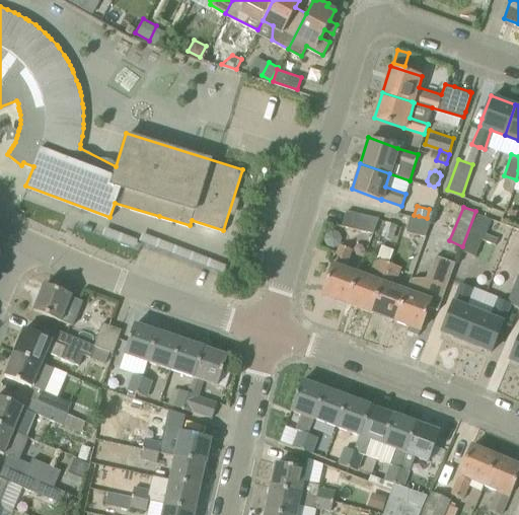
[(378,217),(347,209),(342,225),(373,231),(378,217)]
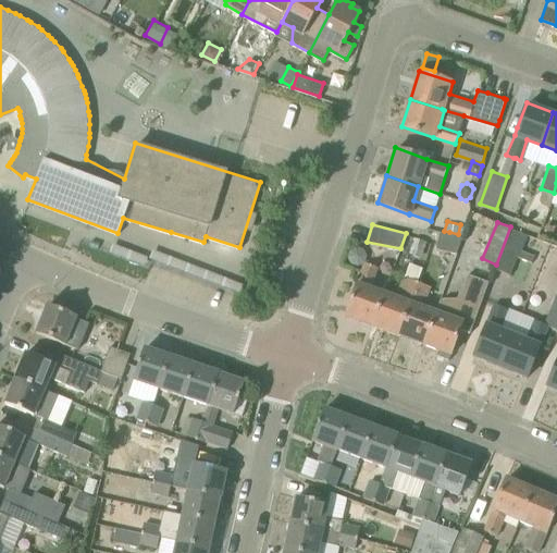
[(527,234),(510,226),(496,265),(494,267),(509,273),(517,255),(531,260),(535,253),(521,247),(527,234)]
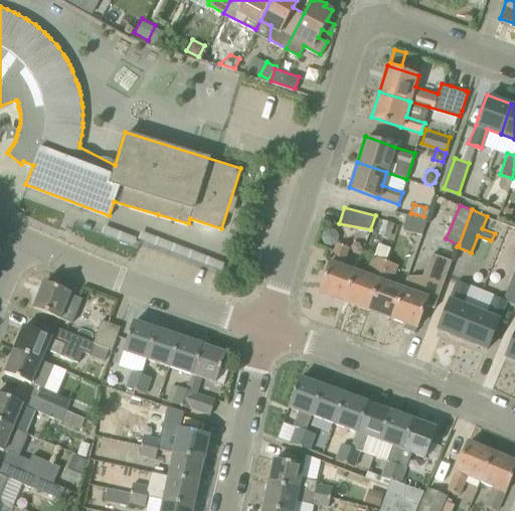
[(422,232),(427,217),(423,216),(415,214),(410,213),(406,213),(403,228),(422,232)]
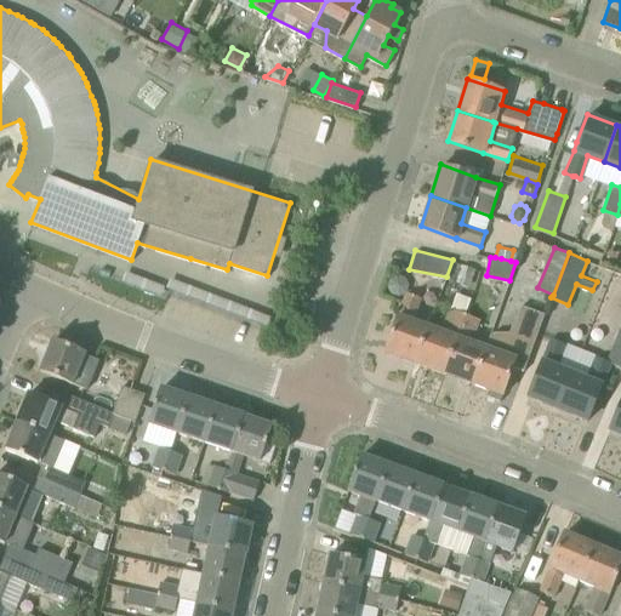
[(461,262),(455,280),(469,284),(476,267),(461,262)]
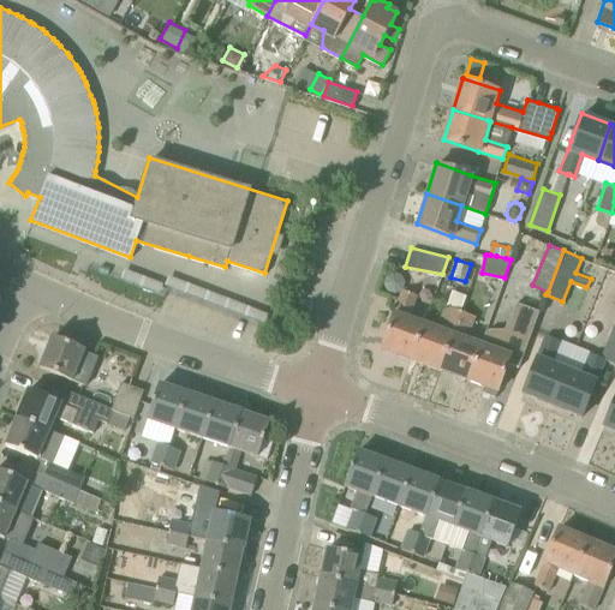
[(381,347),(410,357),(423,322),(408,316),(417,293),(402,288),(381,347)]
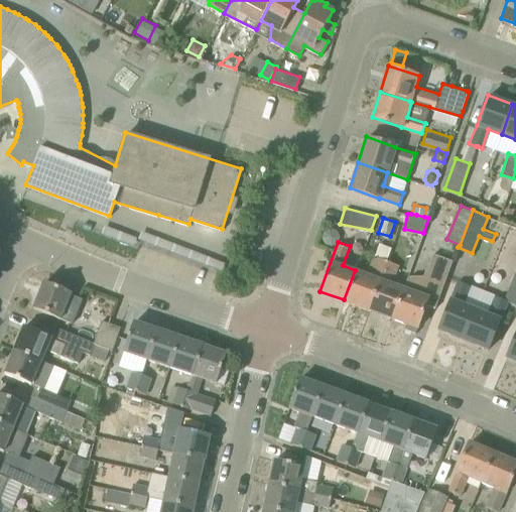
[(408,276),(403,287),(393,317),(417,327),(425,304),(434,307),(452,260),(432,252),(425,268),(423,273),(422,275),(409,275),(408,276)]
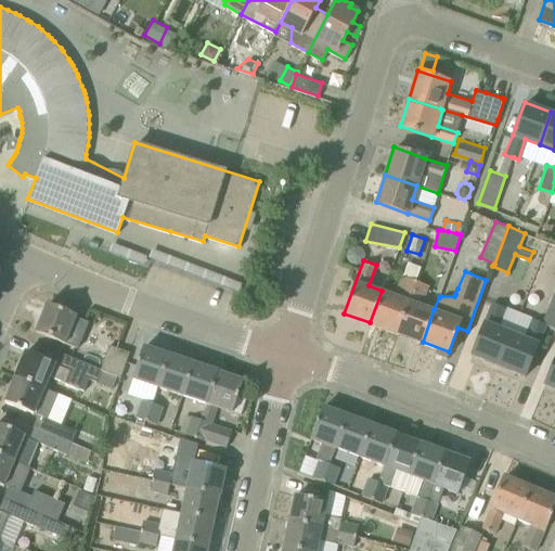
[(382,291),(370,322),(397,332),(414,279),(402,274),(395,295),(382,291)]
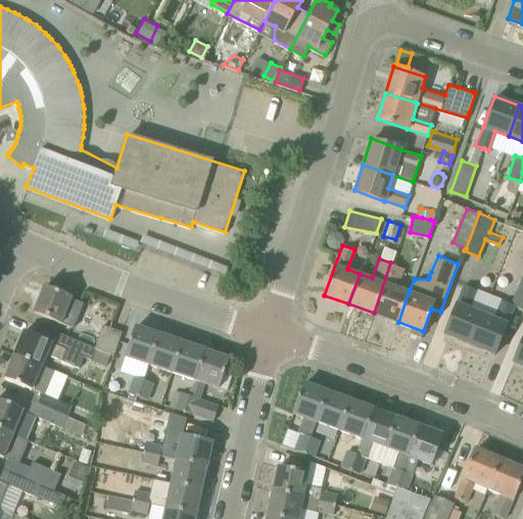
[(374,313),(398,322),(409,291),(397,287),(405,268),(390,263),(374,313)]
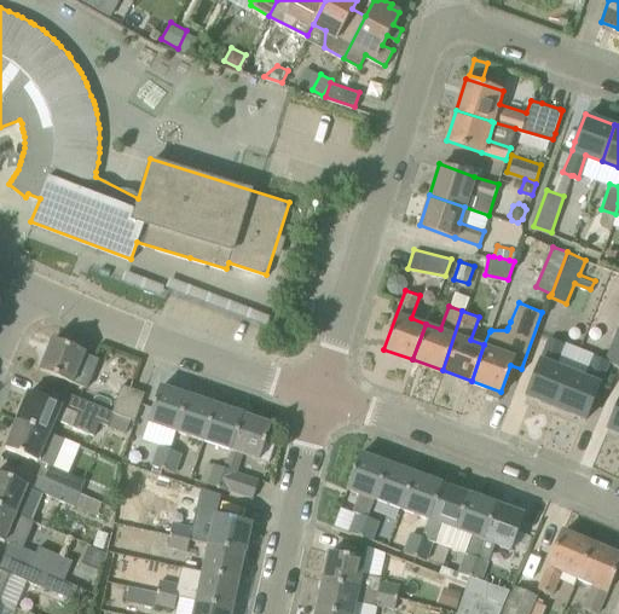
[(556,405),(579,347),(550,335),(526,394),(556,405)]
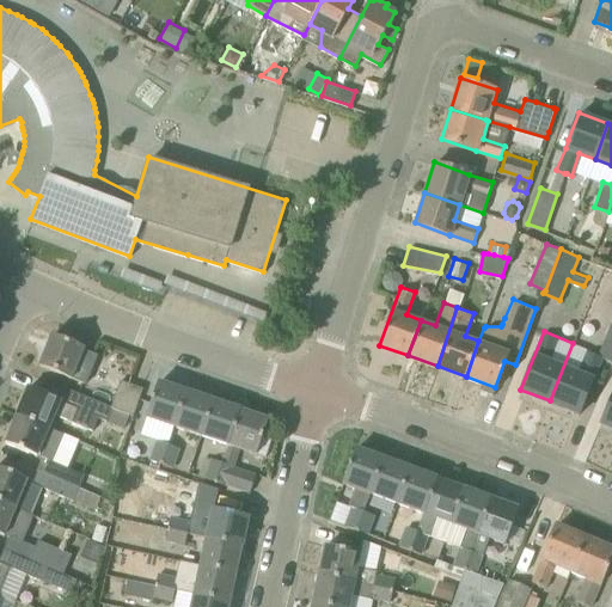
[(85,381),(89,375),(97,353),(84,347),(51,333),(40,362),(72,375),(85,381)]
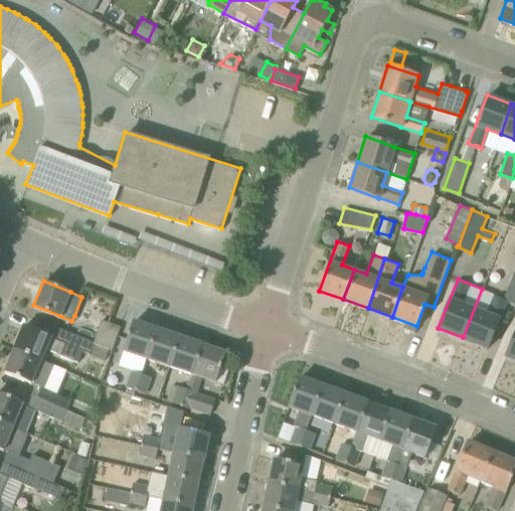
[(476,305),(463,337),(470,340),(487,347),(507,299),(495,295),(493,294),(487,310),(476,305)]
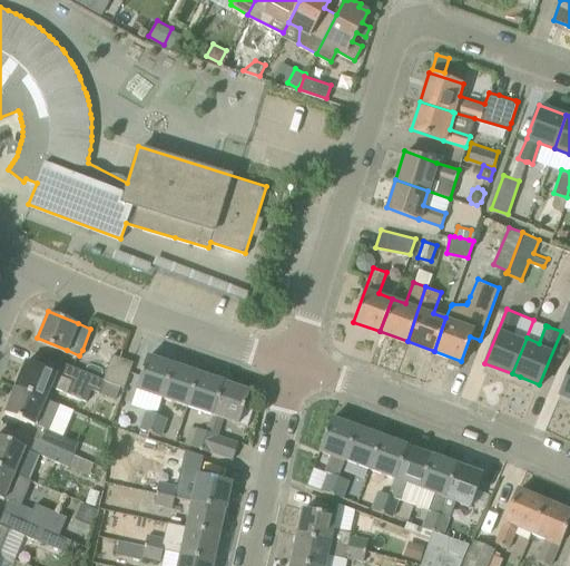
[(105,378),(120,384),(125,386),(133,361),(112,353),(105,378)]
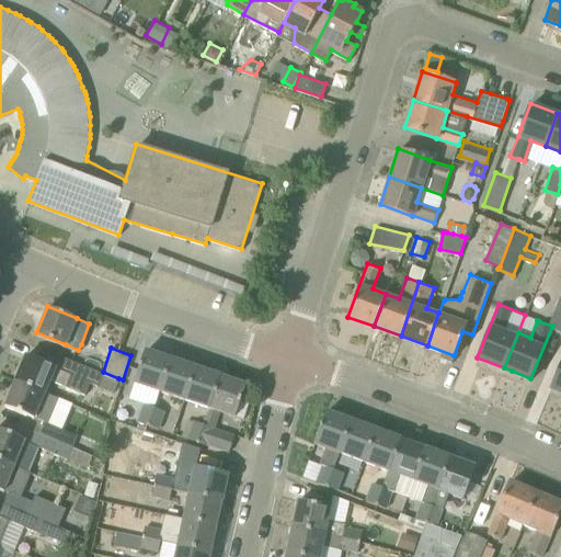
[(134,381),(160,389),(170,357),(145,349),(134,381)]
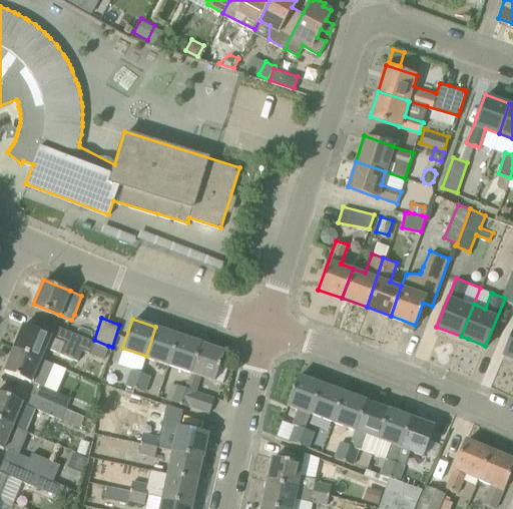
[(17,340),(14,346),(41,358),(41,357),(46,346),(60,352),(66,341),(83,348),(104,356),(108,346),(94,340),(59,326),(55,336),(51,334),(45,331),(35,328),(24,323),(17,340)]
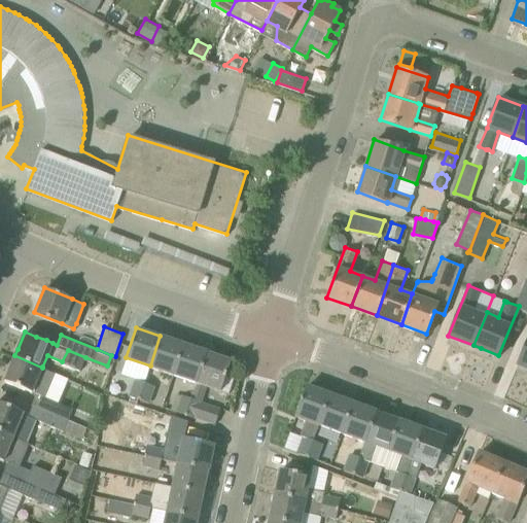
[(150,365),(174,374),(184,344),(160,336),(150,365)]
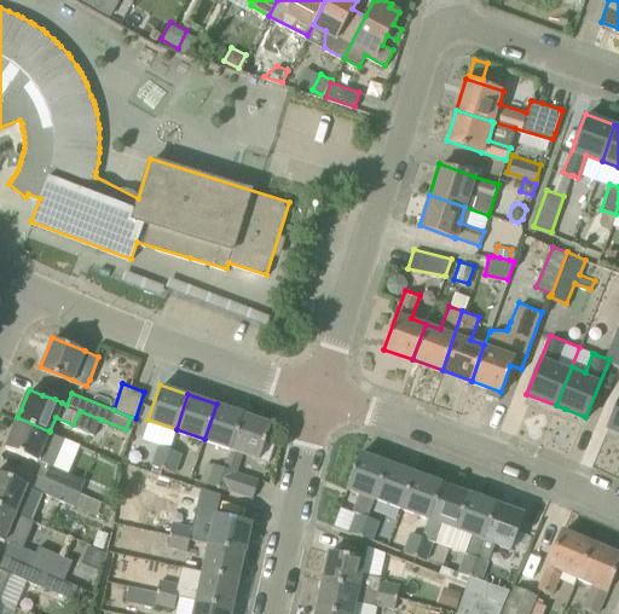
[(618,400),(608,427),(618,430),(618,400)]
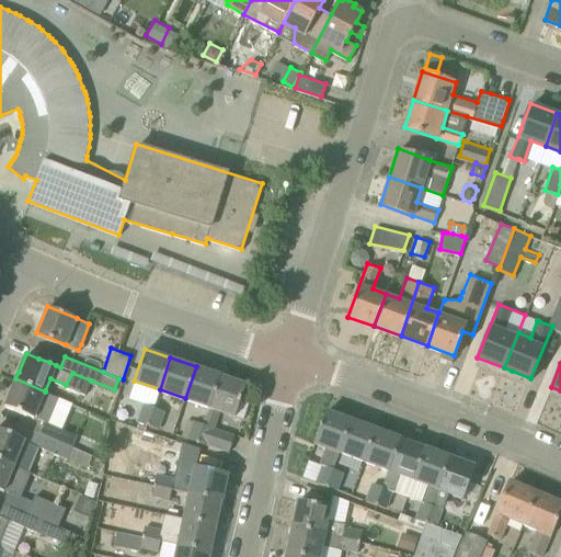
[(196,366),(185,398),(210,406),(221,375),(196,366)]
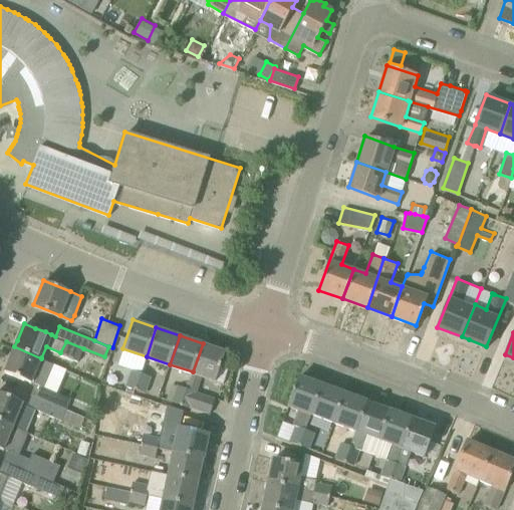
[(203,343),(193,371),(188,387),(182,403),(191,407),(210,412),(215,397),(198,392),(203,375),(216,379),(222,361),(226,350),(203,343)]
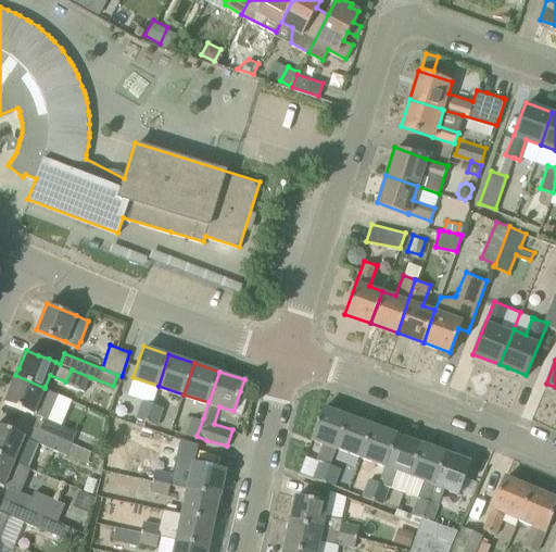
[(58,393),(45,388),(15,375),(5,401),(38,415),(34,425),(72,441),(76,430),(48,418),(58,393)]
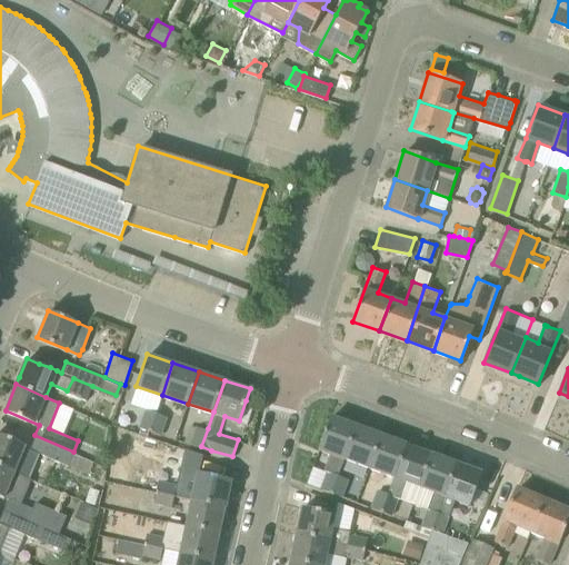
[(150,429),(157,410),(146,407),(139,426),(140,426),(149,428),(150,429)]
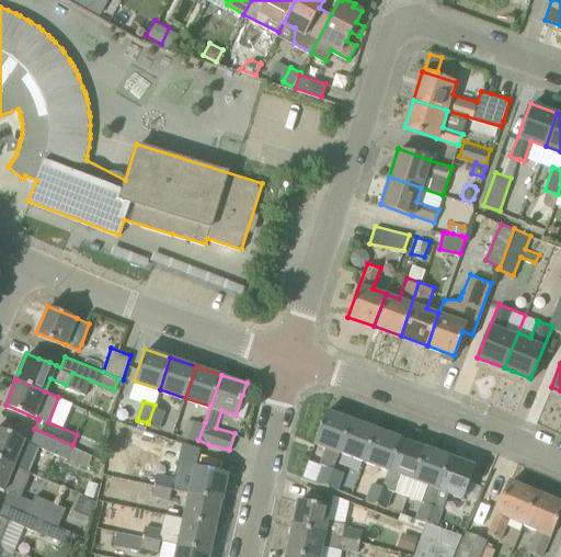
[(165,408),(155,405),(148,423),(159,427),(165,408)]
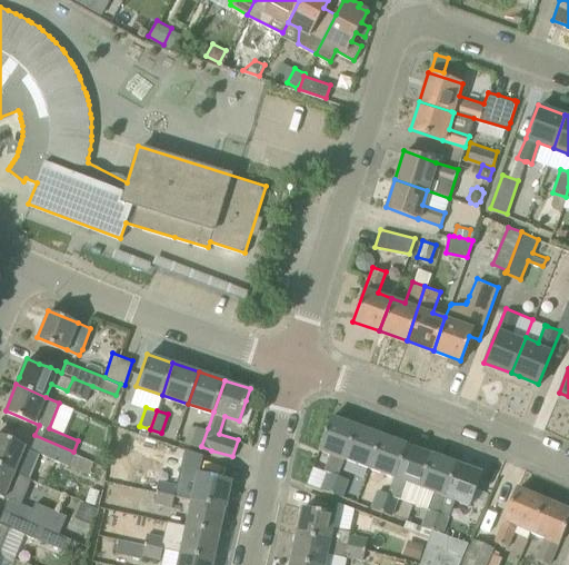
[(322,487),(331,491),(338,474),(343,457),(356,425),(330,416),(319,447),(331,453),(325,469),(328,471),(322,487)]
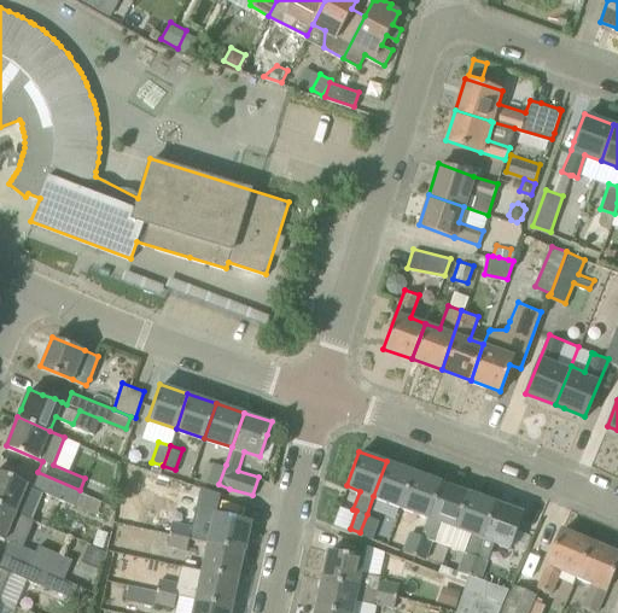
[(208,480),(219,484),(226,465),(214,461),(208,480)]
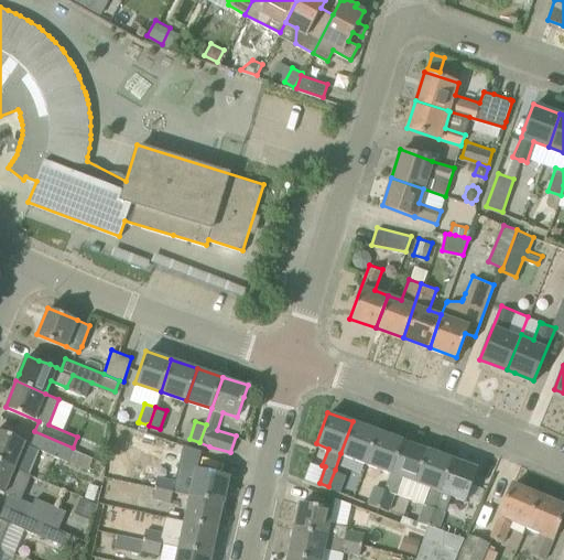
[(378,431),(353,421),(340,453),(366,462),(378,431)]
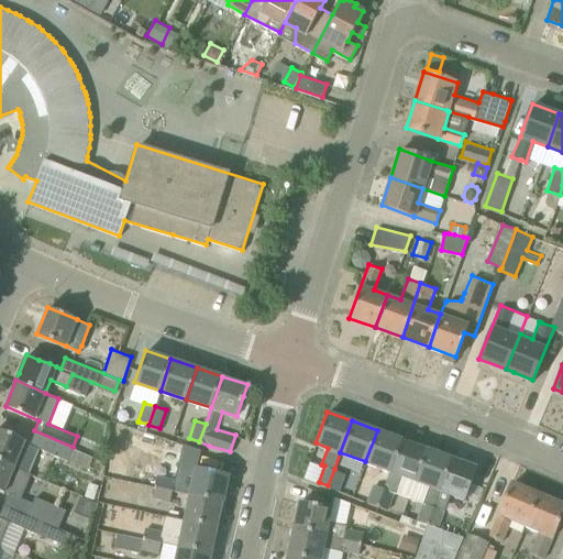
[(139,422),(138,428),(145,430),(147,424),(139,422)]
